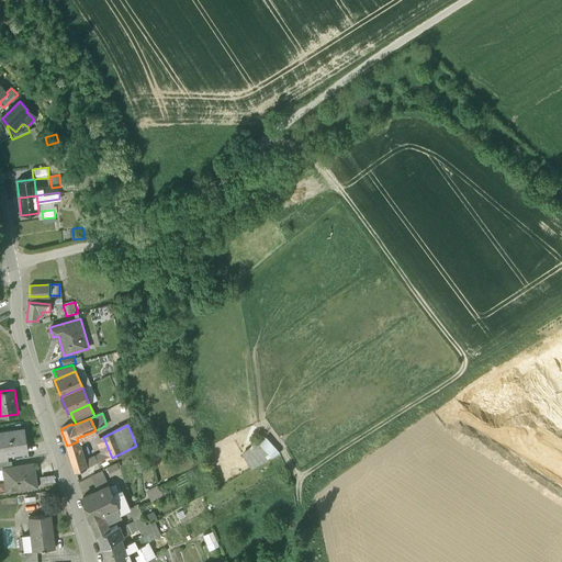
[(24,429),(0,433),(0,456),(7,454),(27,451),(25,438),(24,429)]
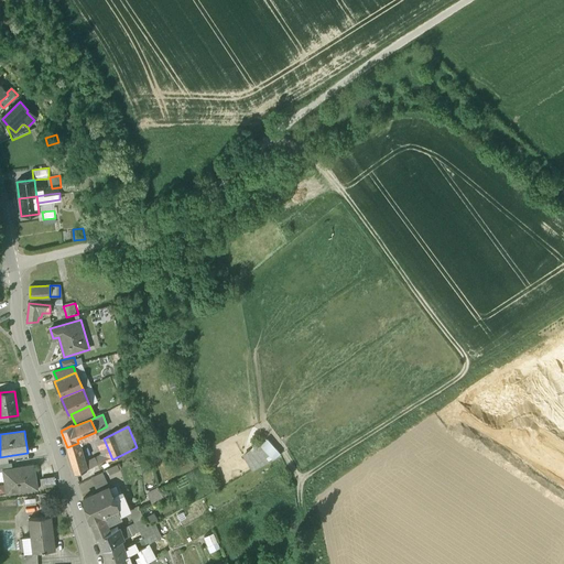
[(273,457),(280,449),(266,434),(258,442),(273,457)]
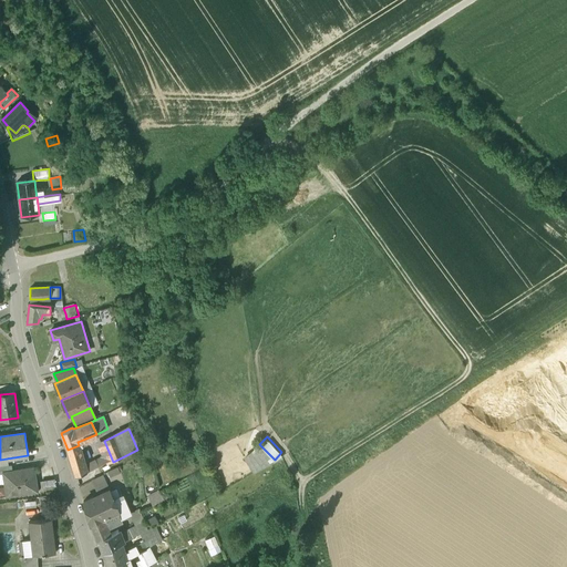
[(68,450),(75,476),(86,472),(79,445),(68,450)]
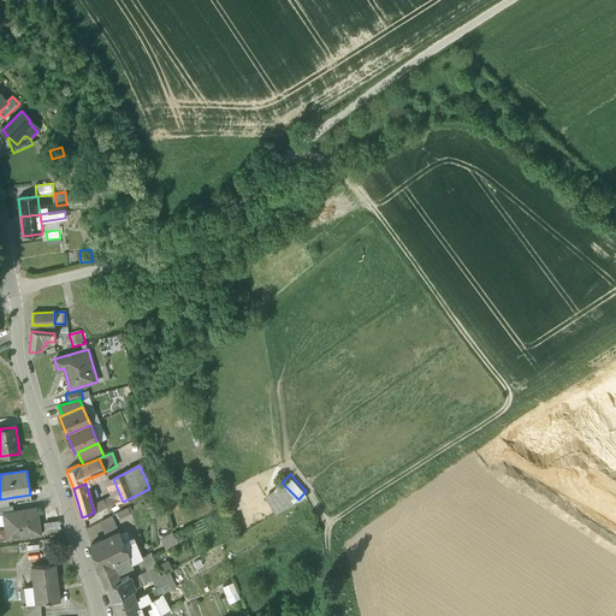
[(112,497),(104,501),(107,507),(116,502),(112,497)]
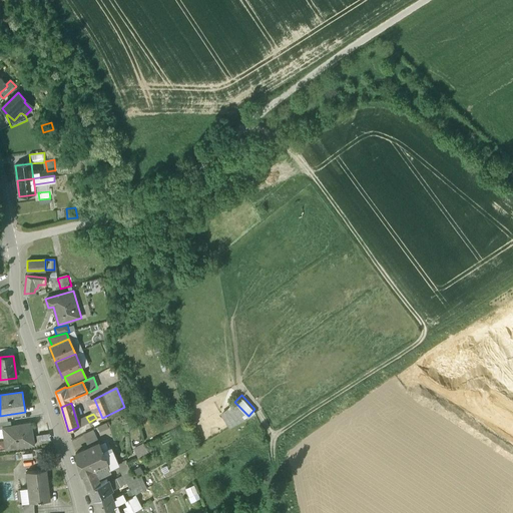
[(7,421),(0,422),(0,429),(3,429),(3,428),(12,426),(11,420),(7,421)]
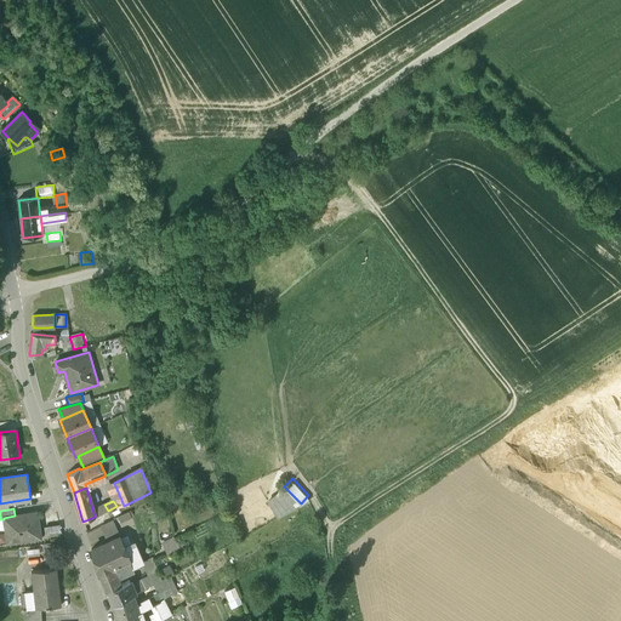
[(15,516),(4,518),(4,519),(7,543),(41,539),(40,529),(38,512),(15,516)]
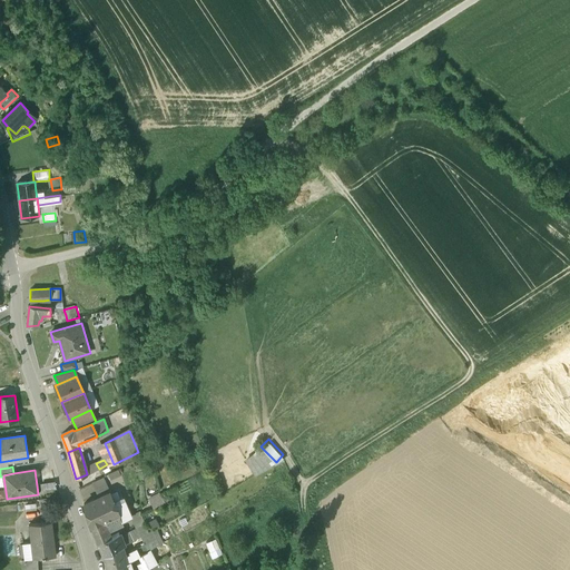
[(99,498),(85,504),(90,527),(119,516),(114,502),(104,479),(94,482),(99,498)]
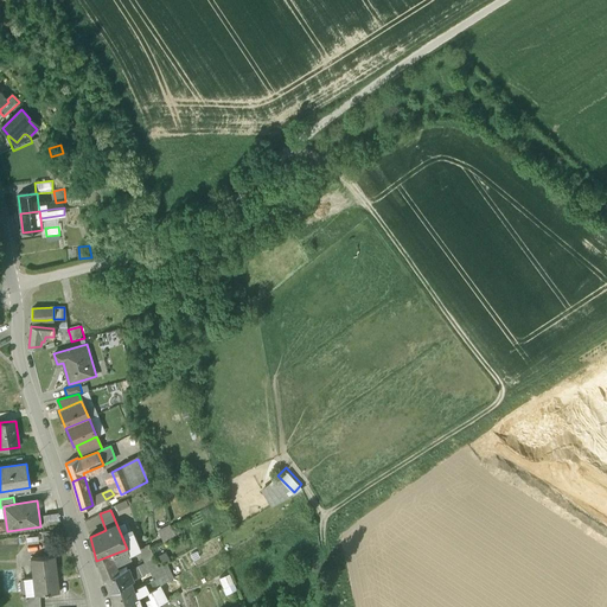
[(62,513),(39,517),(40,526),(63,523),(62,513)]
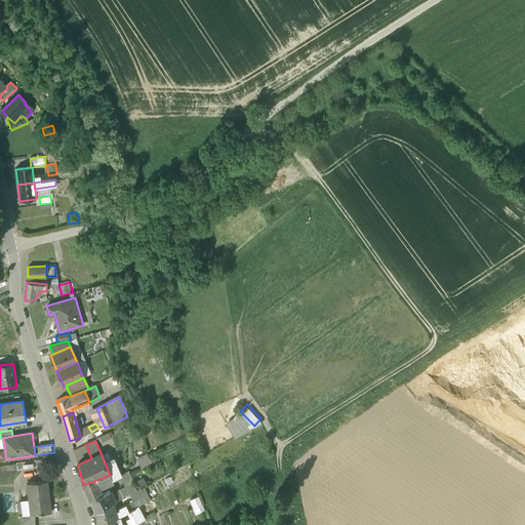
[(148,454),(137,459),(140,467),(152,461),(148,454)]
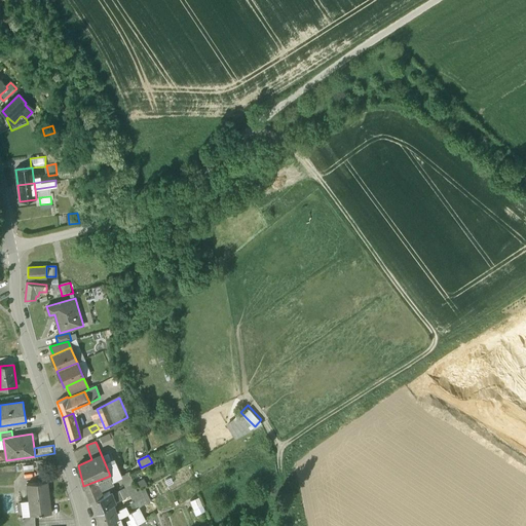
[(116,459),(105,463),(110,476),(112,481),(114,480),(116,482),(124,479),(116,459)]
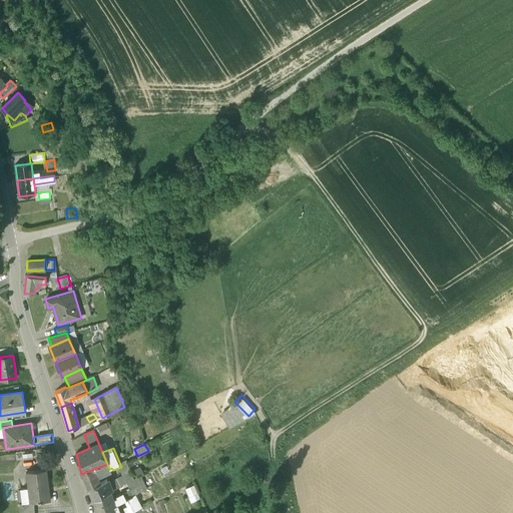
[(107,464),(81,474),(85,483),(97,477),(113,470),(111,468),(109,469),(107,464)]
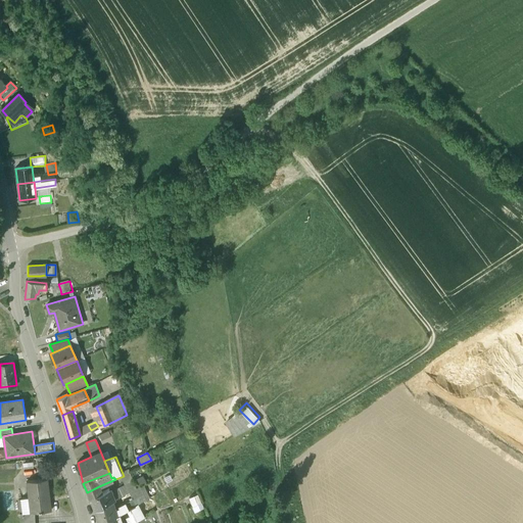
[(47,479),(27,482),(29,498),(30,513),(35,513),(51,511),(47,479)]
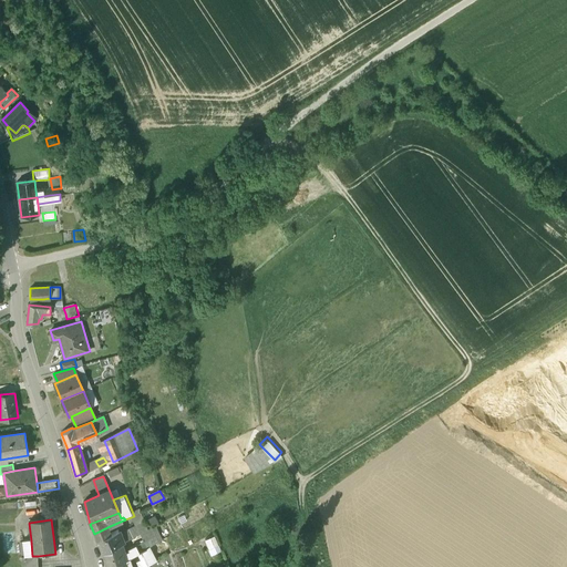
[(145,523),(129,529),(130,533),(133,538),(140,534),(147,531),(145,523)]
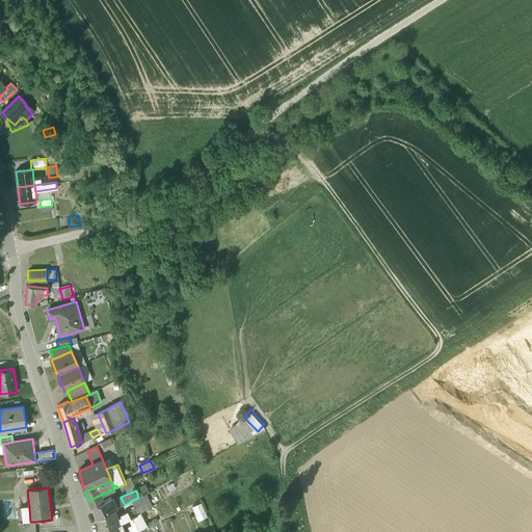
[(149,493),(142,496),(147,504),(150,502),(152,507),(155,506),(149,493)]
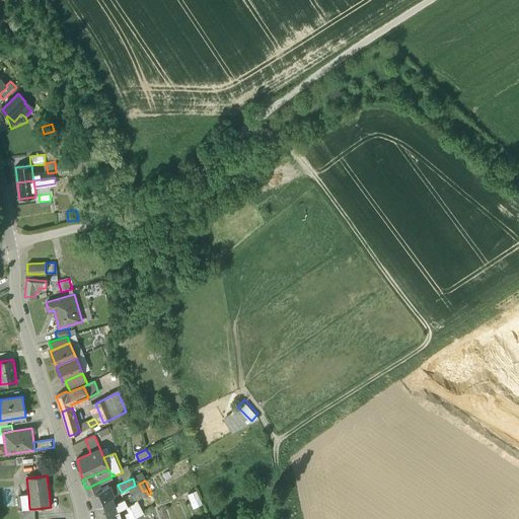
[(98,483),(86,489),(93,507),(109,499),(114,497),(110,492),(108,486),(100,489),(98,483)]
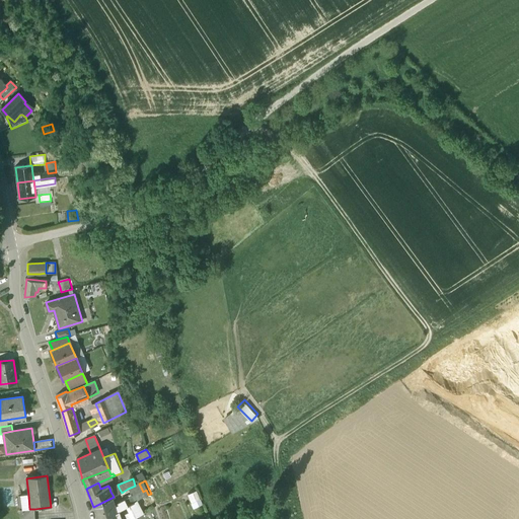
[(135,486),(128,489),(132,497),(143,492),(139,484),(135,486)]
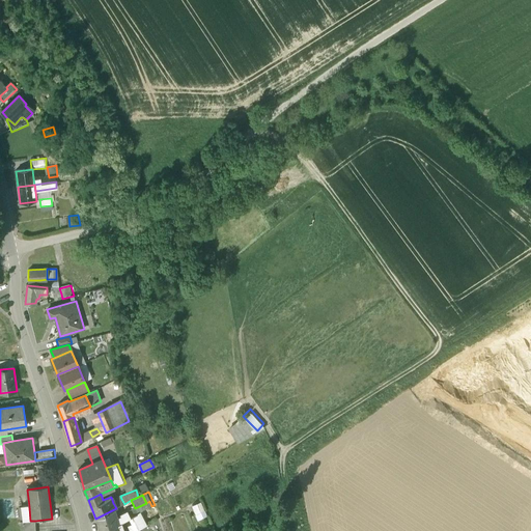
[(124,504),(121,499),(113,503),(116,508),(124,504)]
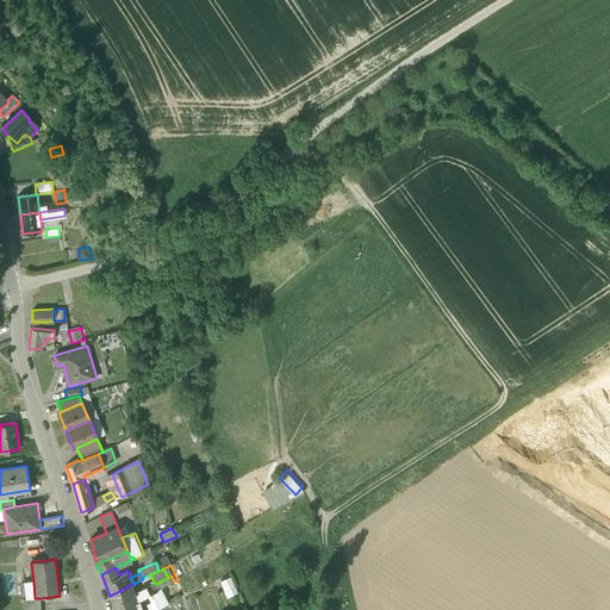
[(232,574),(222,579),(228,590),(237,584),(232,574)]
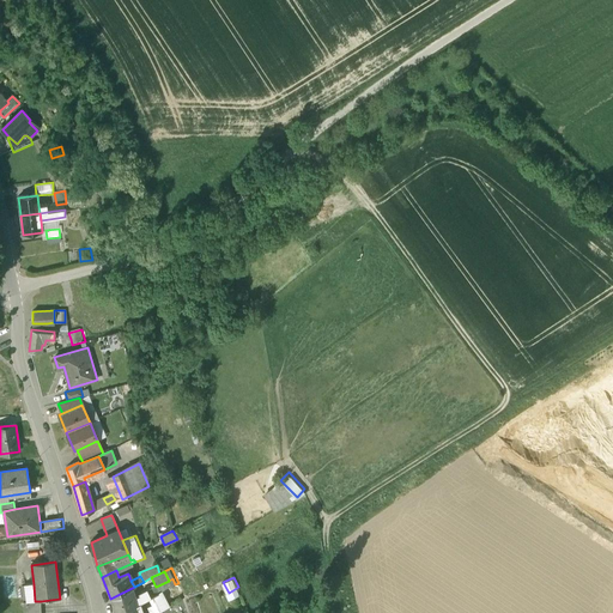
[(156,587),(147,590),(151,598),(161,593),(163,592),(171,587),(169,581),(156,587)]
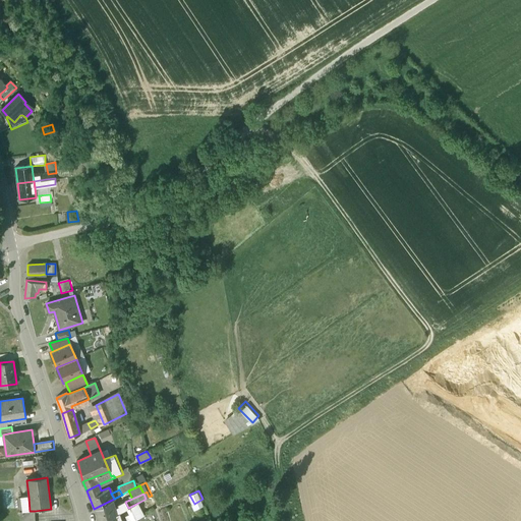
[(20,497),(22,512),(30,511),(29,497),(20,497)]
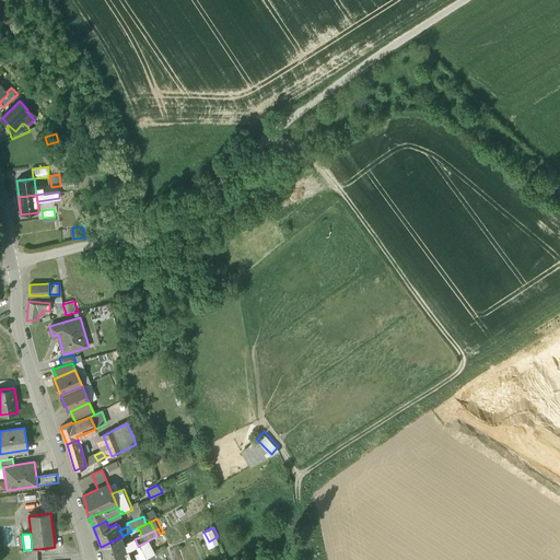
[(118,538),(101,547),(105,559),(109,559),(126,552),(123,547),(118,538)]
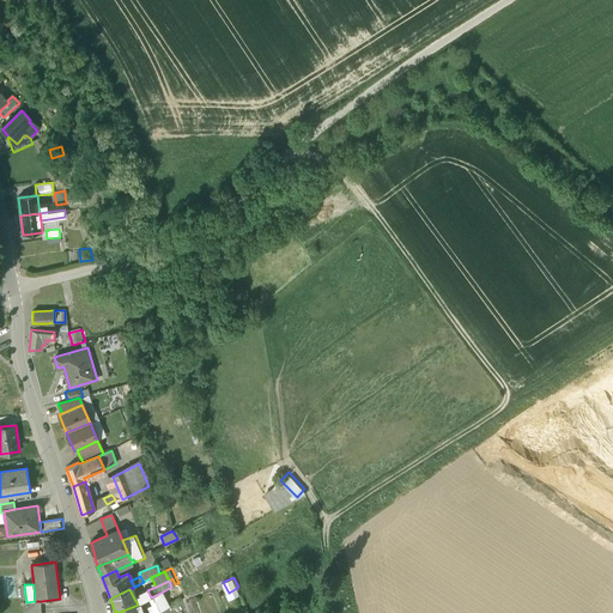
[(147,590),(140,594),(141,596),(134,599),(138,605),(150,599),(151,598),(147,590)]
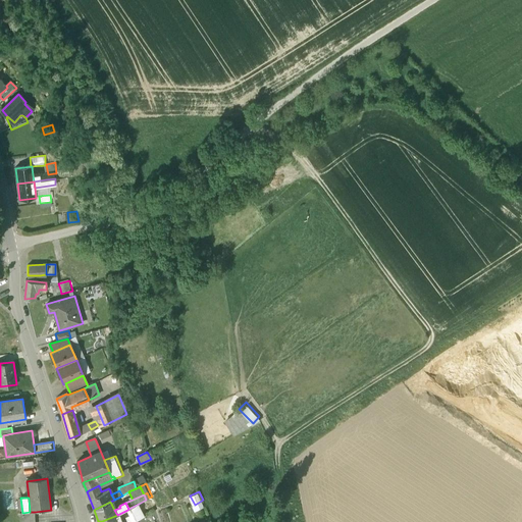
[(127,510),(131,516),(134,515),(134,516),(137,514),(139,520),(145,517),(139,504),(137,505),(128,509),(127,510)]
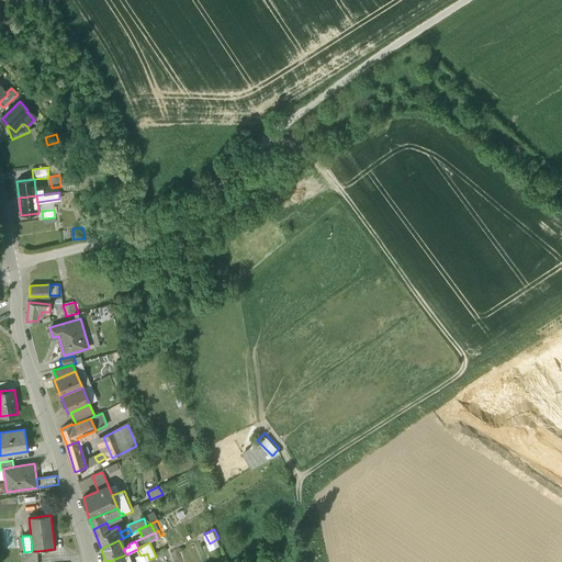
[(24,552),(21,552),(21,561),(37,561),(37,551),(32,551),(24,552)]
